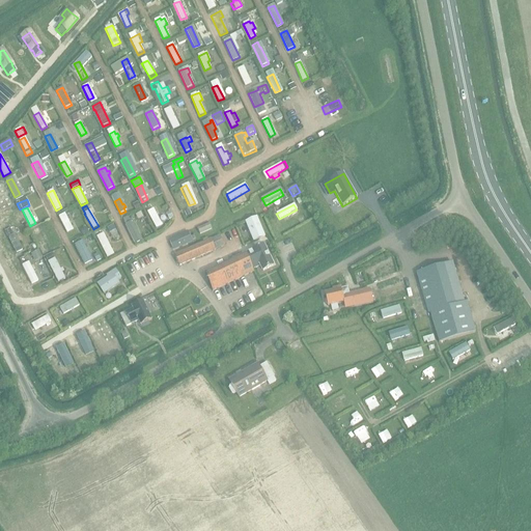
[(147,213),(156,229),(162,225),(154,210),(147,213)]
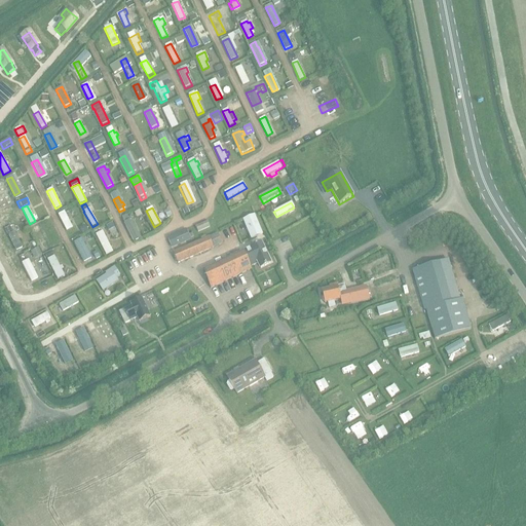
[(59,215),(67,231),(72,228),(64,212),(59,215)]
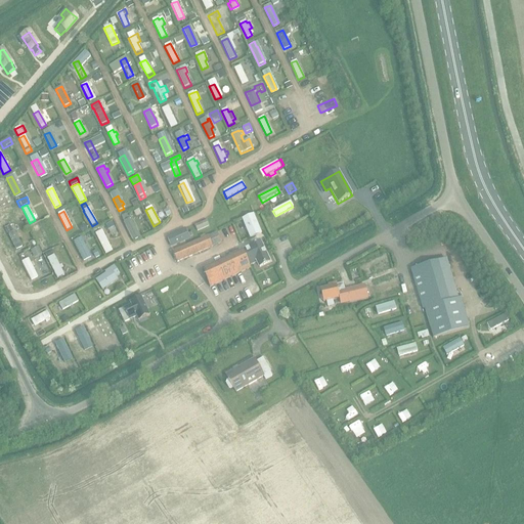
[(241,221),(248,241),(259,235),(252,217),(241,221)]
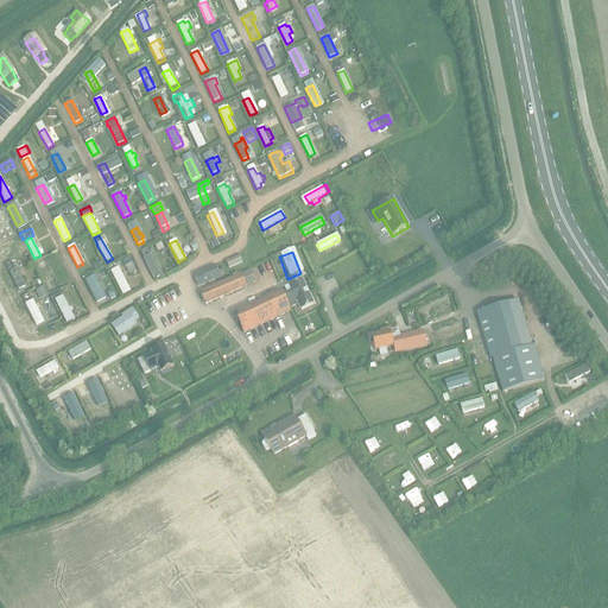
[(145,258),(154,278),(160,274),(151,254),(145,258)]
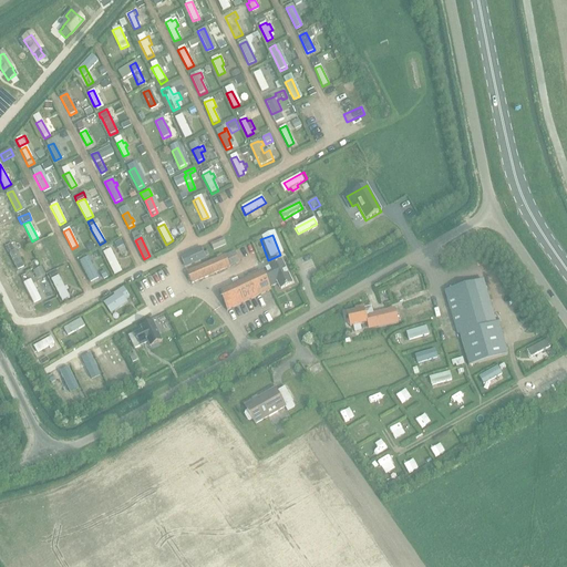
[(214,250),(226,245),(224,238),(210,244),(214,250)]
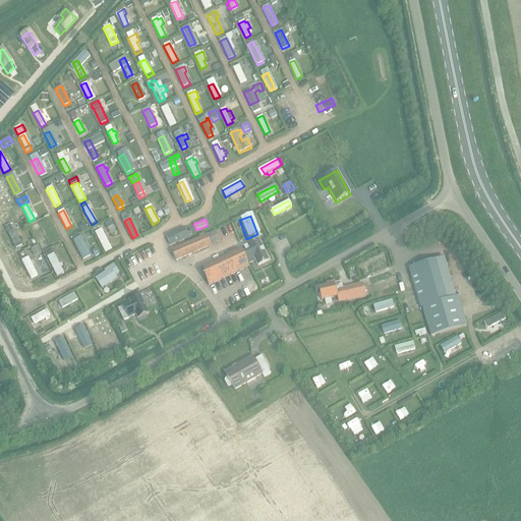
[(105,224),(108,230),(115,227),(112,221),(105,224)]
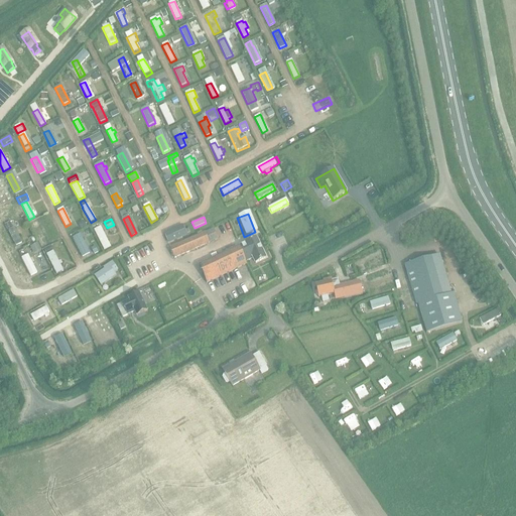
[(33,229),(41,226),(38,220),(31,224),(33,229)]
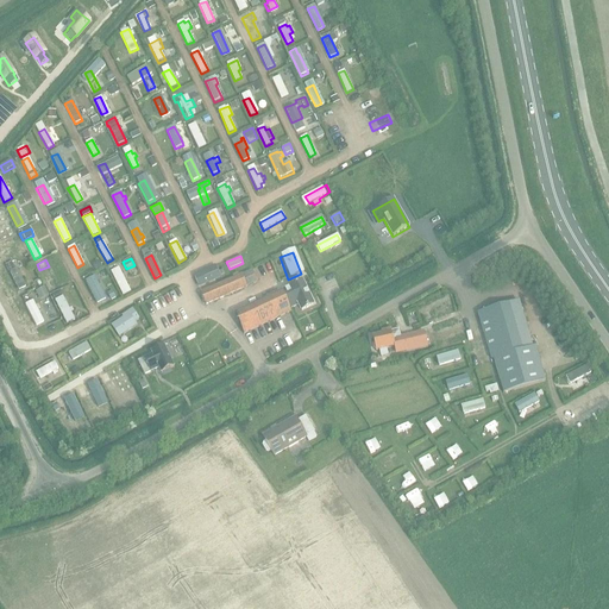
[(57,289),(48,268),(41,271),(51,292),(57,289)]
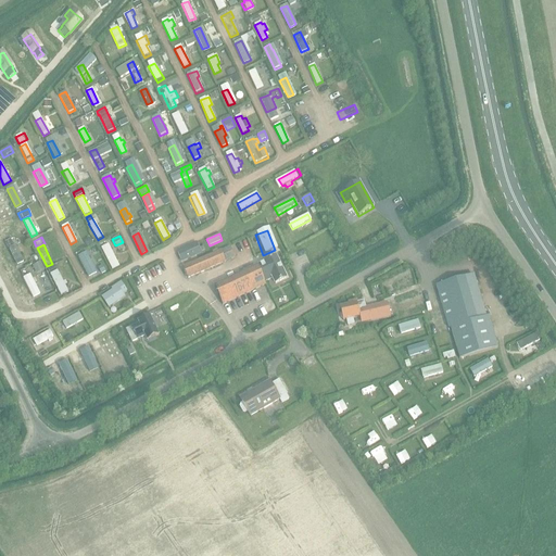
[(101,249),(112,269),(118,266),(109,244),(101,249)]
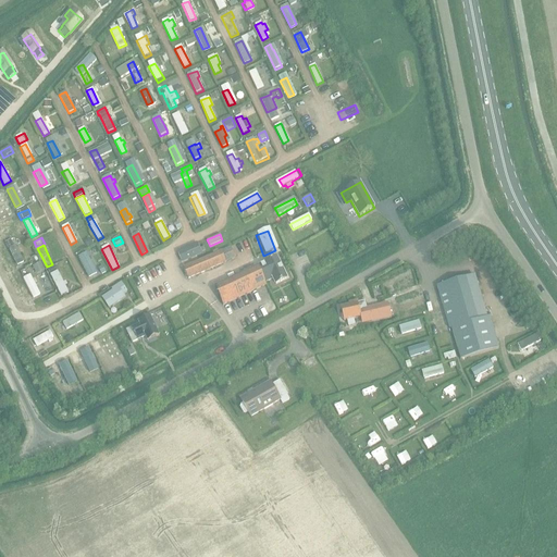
[(175,254),(180,262),(199,254),(196,245),(175,254)]
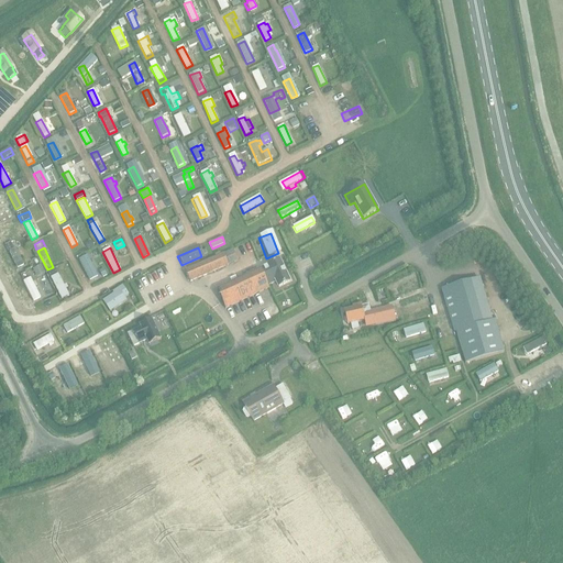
[(24,265),(15,249),(9,251),(18,268),(24,265)]
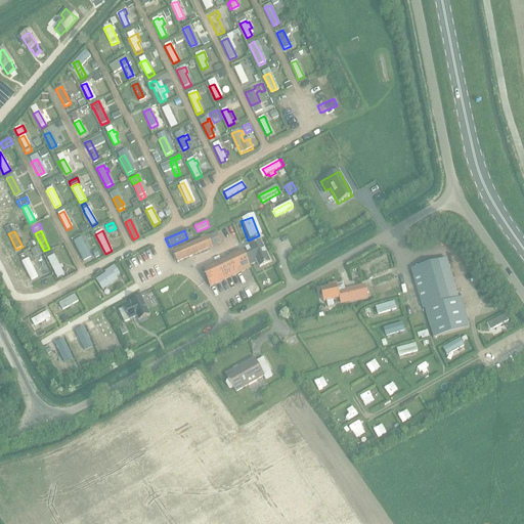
[(170,253),(174,263),(219,245),(215,233),(170,253)]
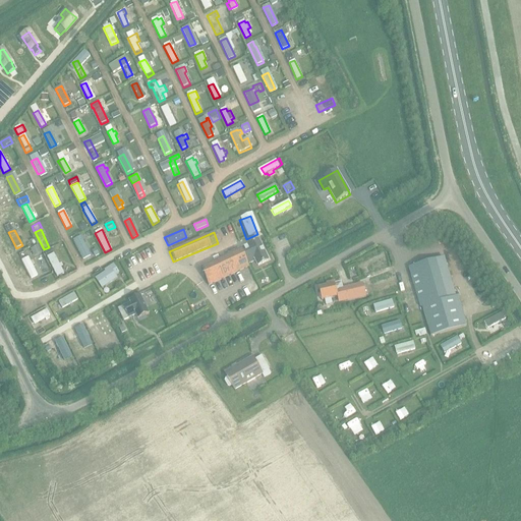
[(256,267),(267,262),(257,242),(251,244),(250,242),(245,245),(247,247),(199,269),(208,285),(248,267),(247,265),(254,262),(256,267)]
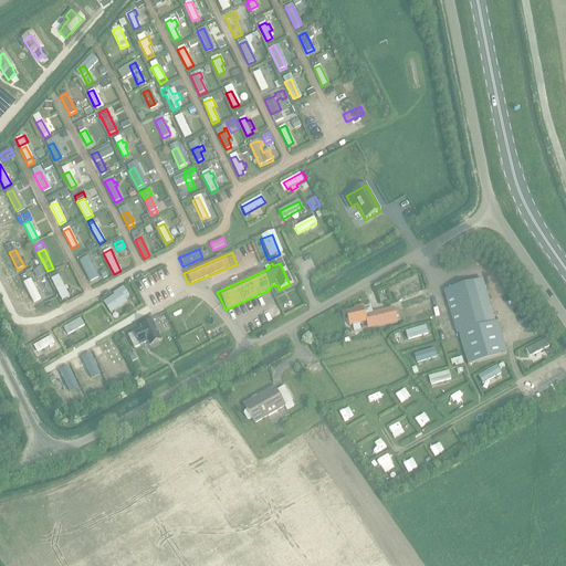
[(81,266),(90,283),(95,281),(91,273),(95,271),(92,266),(88,269),(86,264),(81,266)]
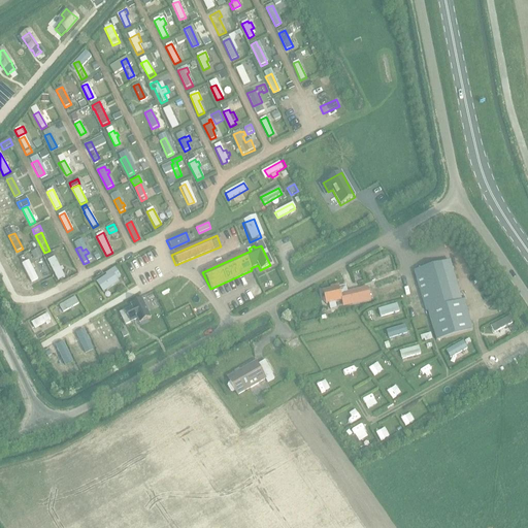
[(31,253),(34,260),(42,257),(38,250),(31,253)]
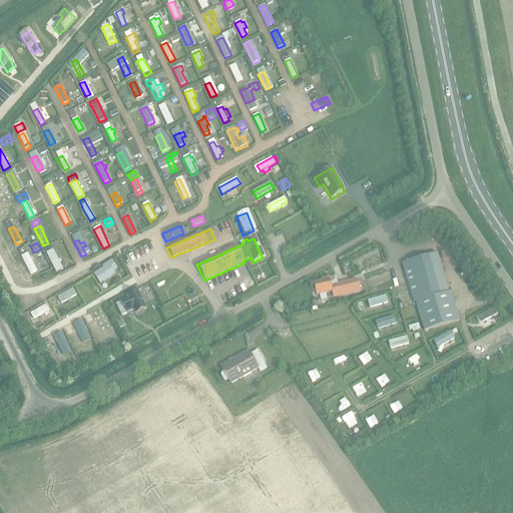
[(53,250),(46,253),(56,274),(63,271),(60,264),(62,263),(60,260),(58,261),(53,250)]
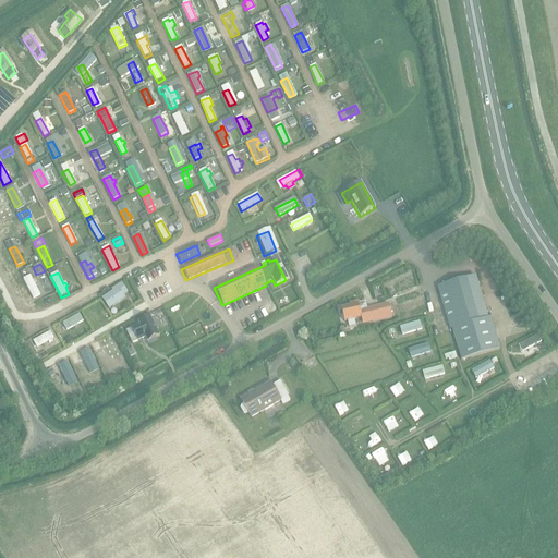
[(24,281),(34,301),(40,298),(31,277),(24,281)]
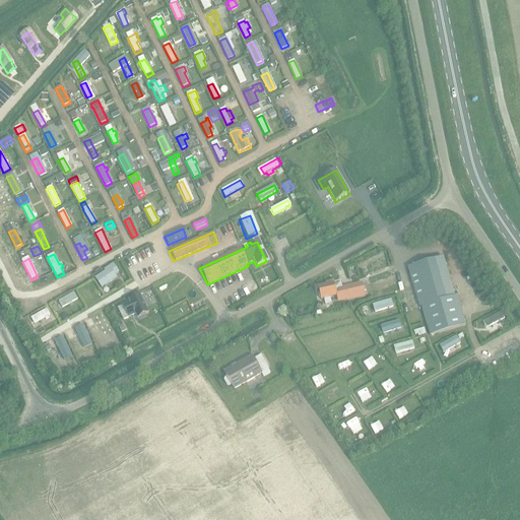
[(456,298),(454,299),(442,258),(407,268),(418,309),(420,309),(429,337),(464,327),(456,298)]
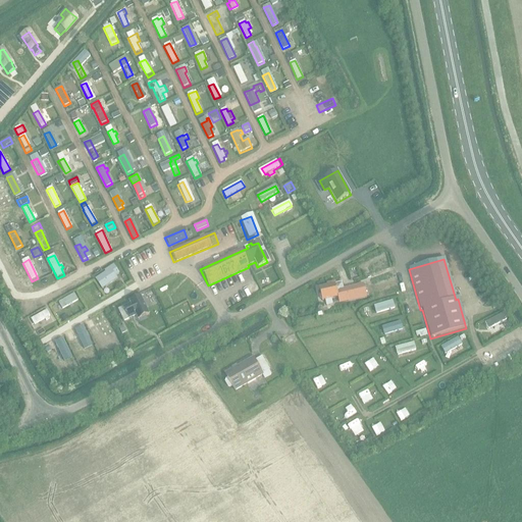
[(95,279),(101,290),(116,279),(109,270),(95,279)]
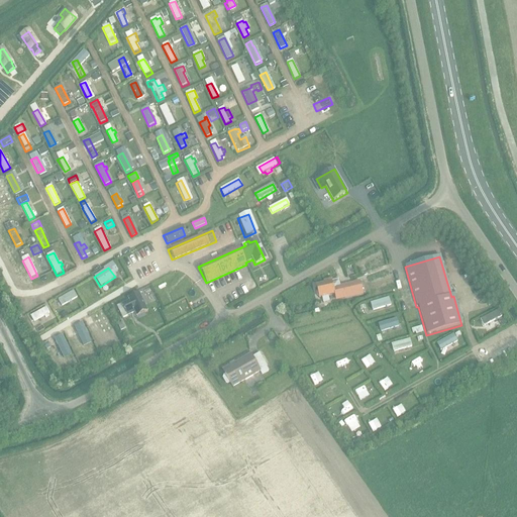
[(337,281),(331,282),(331,280),(323,282),(324,284),(316,286),(320,300),(322,299),(323,304),(330,302),(329,297),(334,296),(335,300),(344,298),(367,293),(364,281),(339,287),(337,281)]
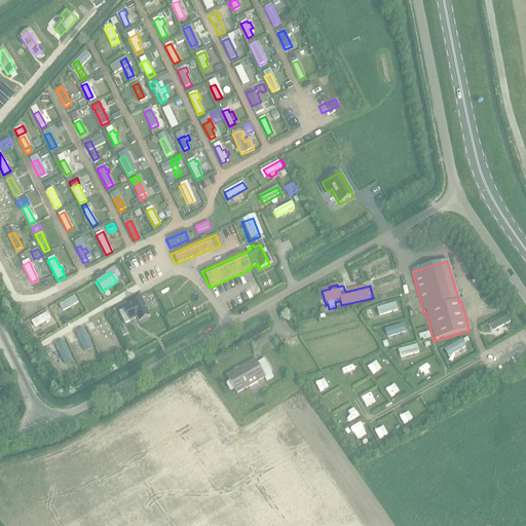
[(133,305),(120,312),(126,324),(139,316),(141,322),(152,316),(143,298),(132,304),(133,305)]
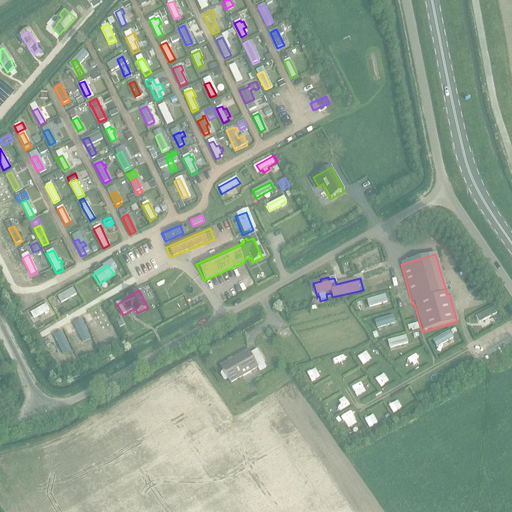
[(67,293),(53,302),(56,306),(70,298),(67,293)]
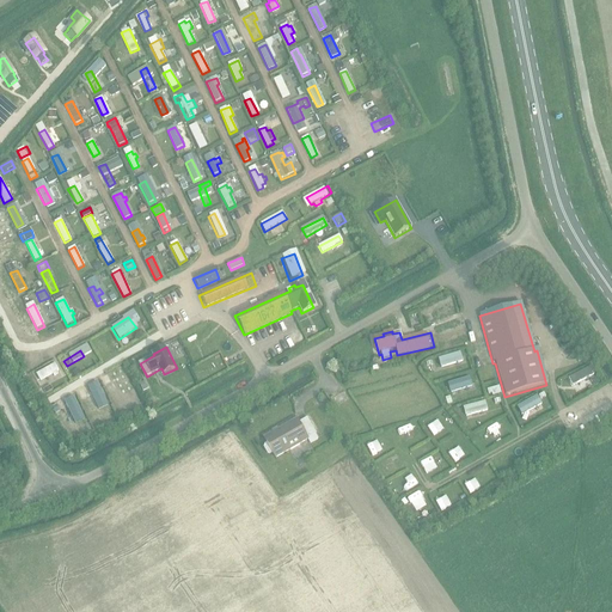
[(59,371),(55,363),(36,374),(40,381),(59,371)]
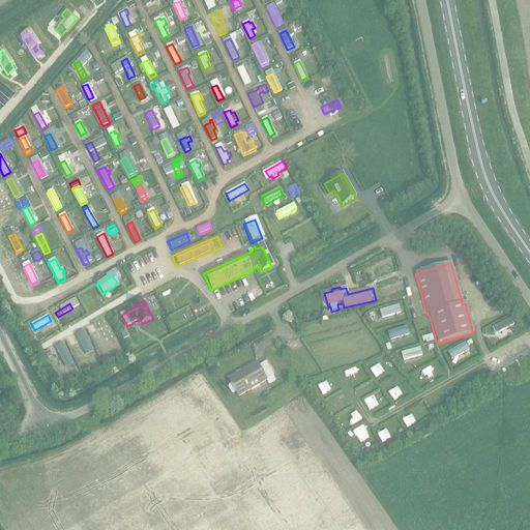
[(272,375),(273,375),(266,362),(258,366),(257,364),(236,376),(238,378),(229,383),(237,398),(251,389),(259,385),(266,381),(268,384),(275,381),(272,375)]
